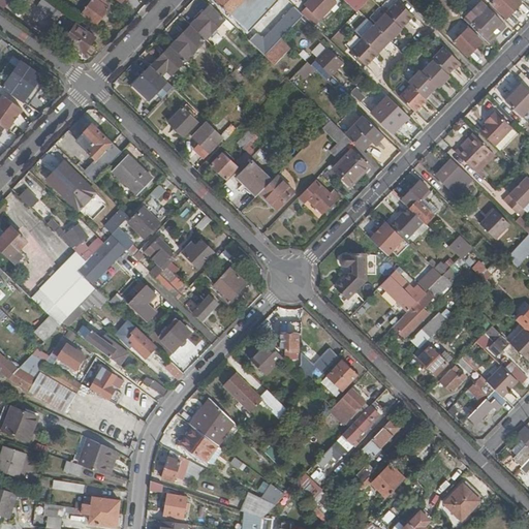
[(1,0),(0,2),(0,5),(5,9),(11,0),(1,0)]
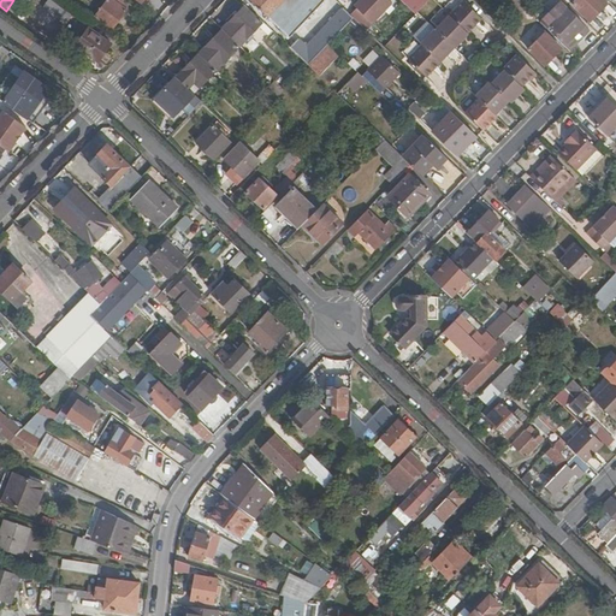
[(113,30),(126,10),(112,0),(106,0),(95,17),(113,30)]
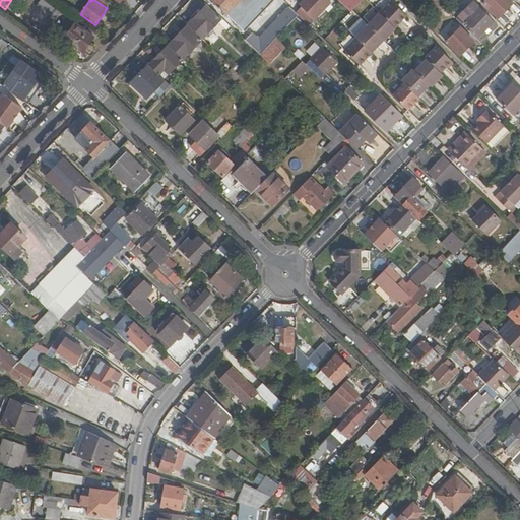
[(94,0),(107,8),(111,2),(107,0),(94,0)]
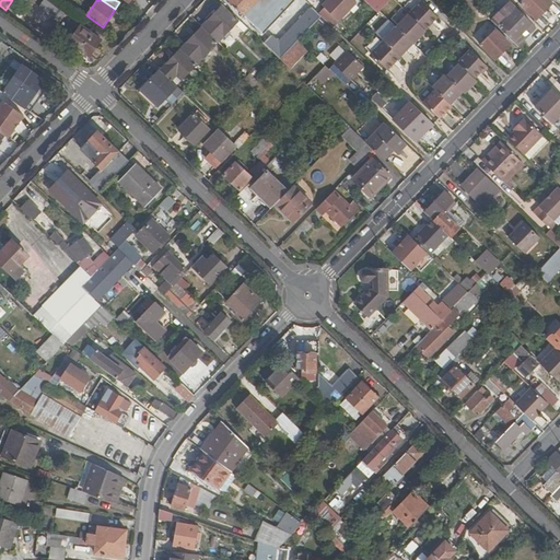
[(229,0),(264,33),(294,0),(229,0)]
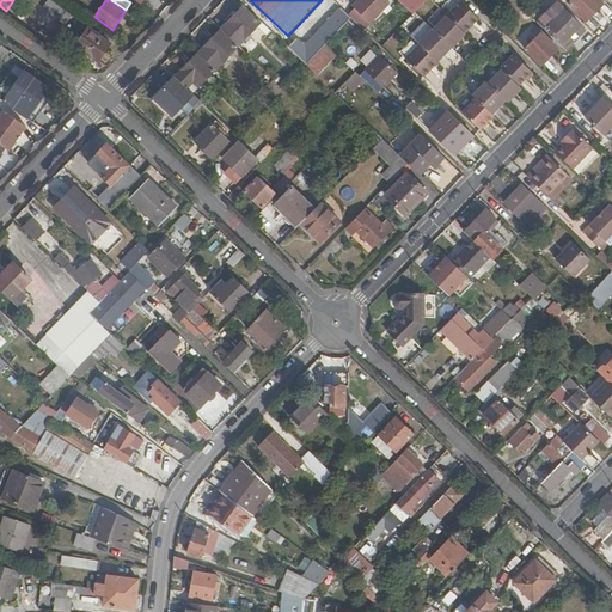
[(355,7),(348,16),(352,18),(365,30),(391,2),(389,0),(357,0),(353,5),(355,7)]
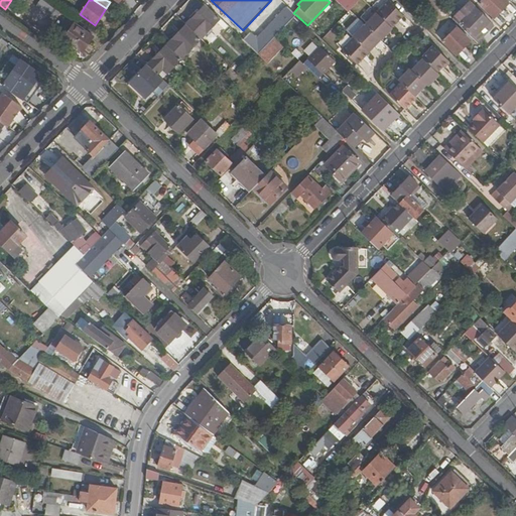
[(482,0),(482,1),(480,3),(494,17),(509,2),(506,0),(482,0)]
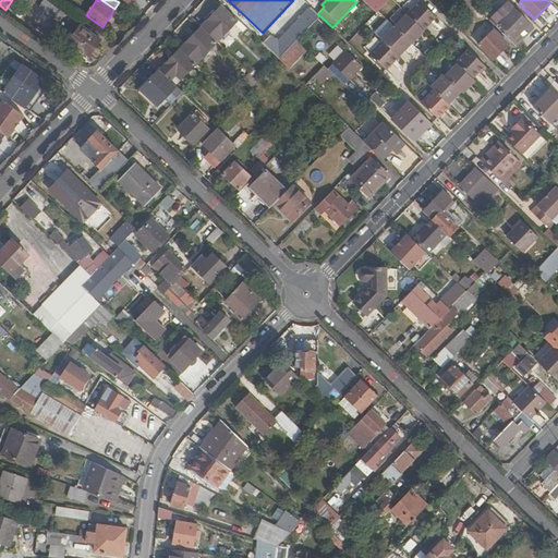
[(424,31),(437,17),(421,1),(408,14),(408,15),(396,28),(395,27),(381,40),(383,41),(371,55),(387,71),(400,58),(399,58),(412,44),(412,45),(425,32),(424,31)]
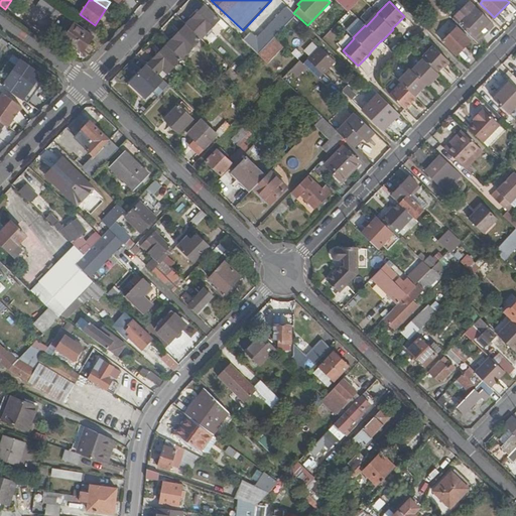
[(453,18),(474,38),(483,29),(485,31),(486,29),(488,30),(494,24),(470,1),(453,18)]
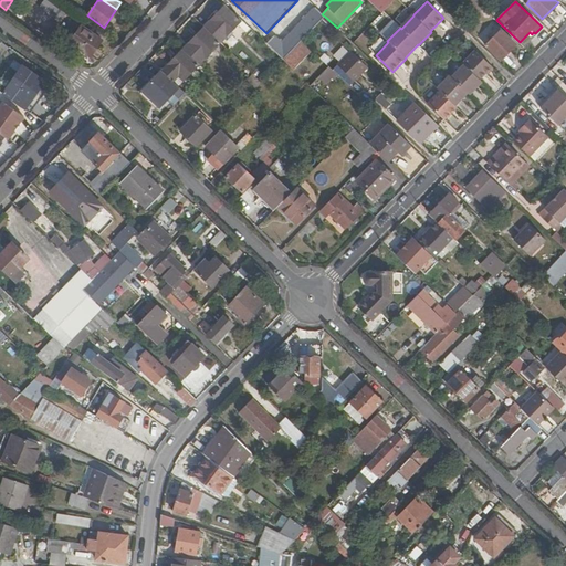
[(221,43),(238,24),(241,21),(224,6),(205,28),(221,43)]
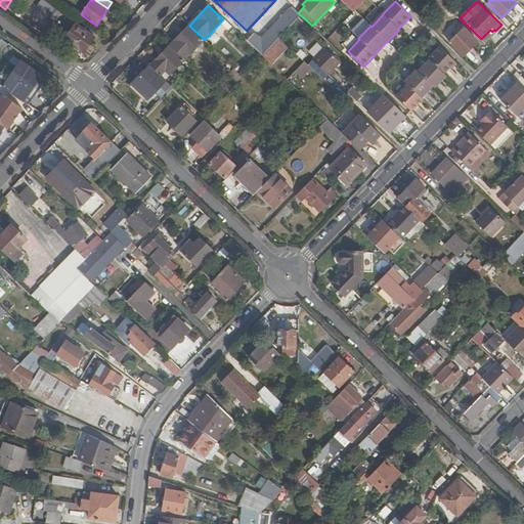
[(279,38),(301,15),(298,13),(294,8),(262,43),(256,49),(263,55),(279,38)]
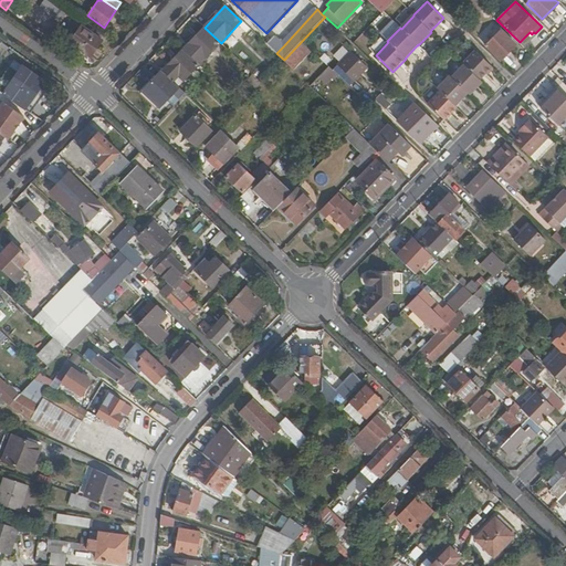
[(249,29),(241,21),(238,24),(247,32),(249,29)]
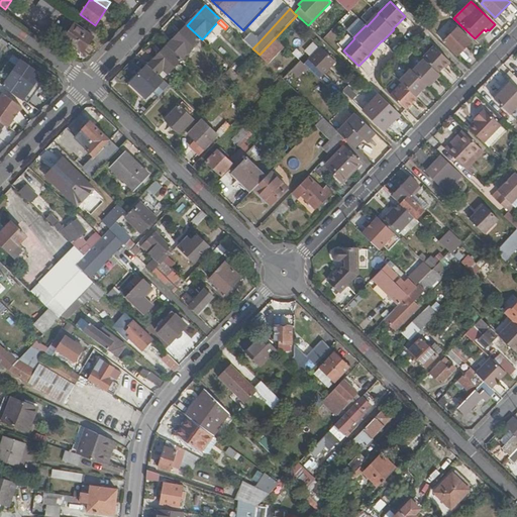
[(84,52),(94,36),(76,23),(65,38),(84,52)]
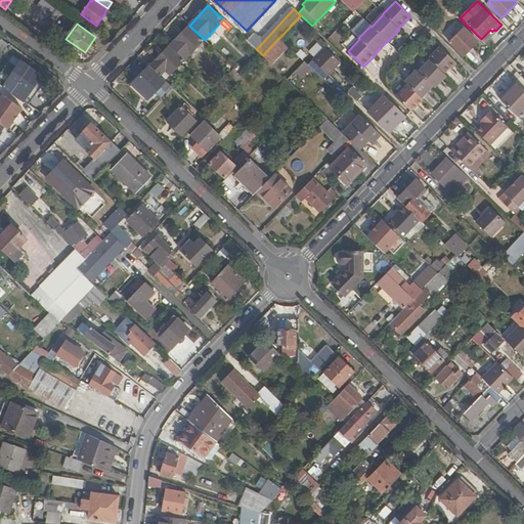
[(170,46),(185,59),(203,41),(188,27),(170,46)]
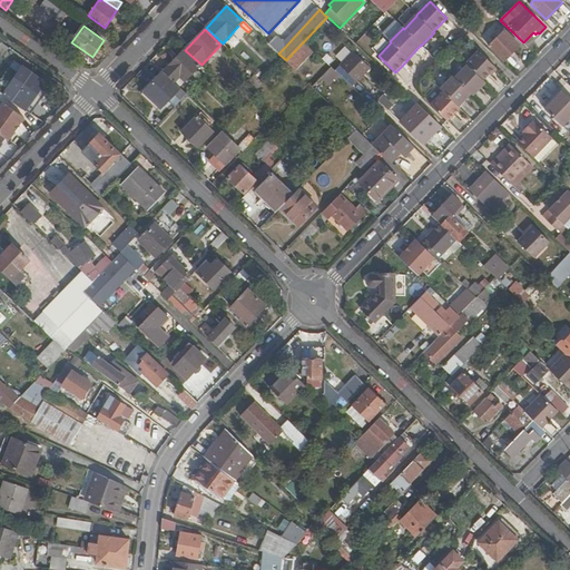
[(504,31),(490,46),(505,60),(520,46),(504,31)]
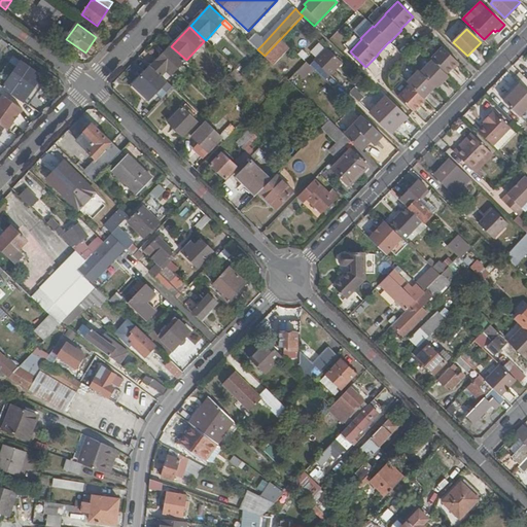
[(257,49),(264,43),(250,31),(244,37),(257,49)]
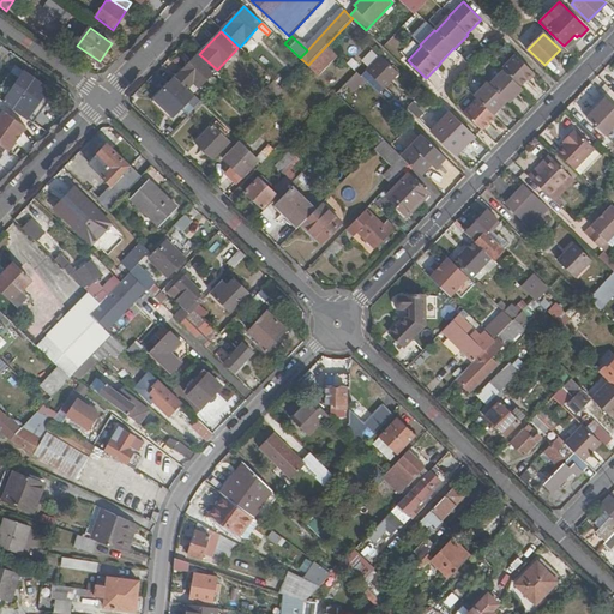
[(327,44),(308,65),(317,73),(336,52),(327,44)]
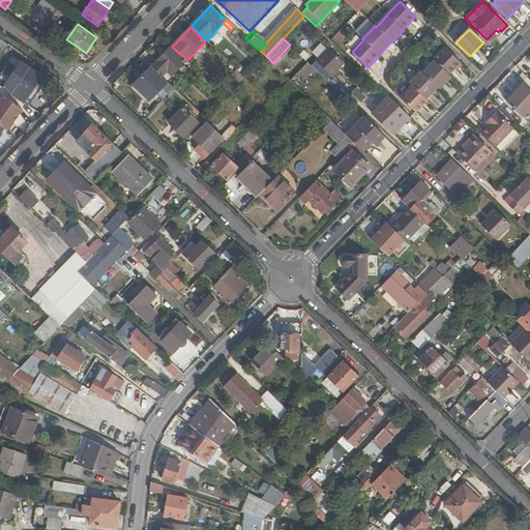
[(421,70),(410,83),(413,85),(401,97),(416,112),(428,99),(427,98),(438,86),(440,88),(451,76),(449,74),(461,62),(445,47),(434,58),(435,60),(423,71),(421,70)]
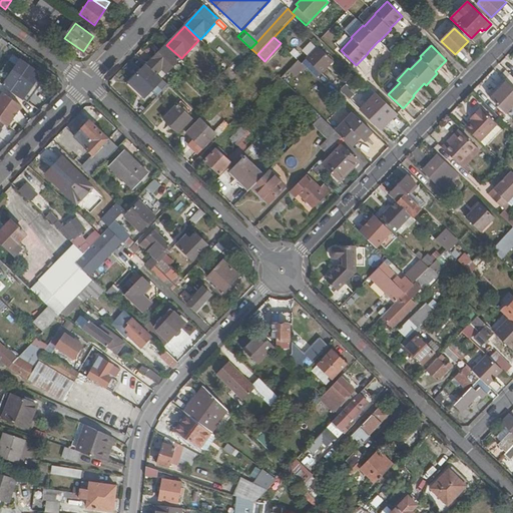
[(147,65),(157,74),(162,69),(166,73),(179,59),(165,46),(147,65)]
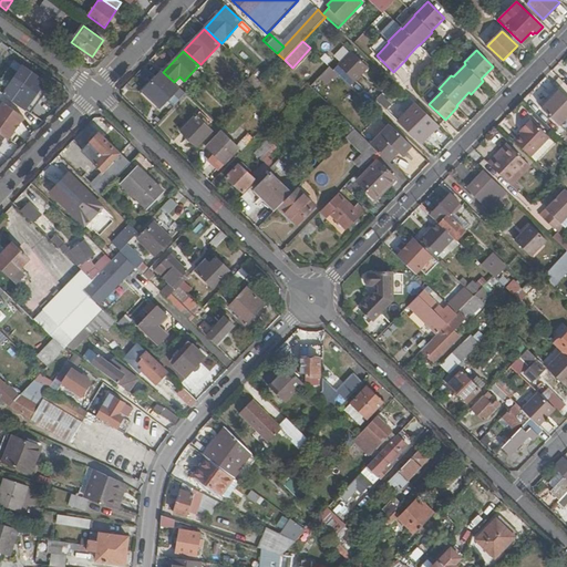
[(369,68),(352,52),(339,65),(356,81),(369,68)]
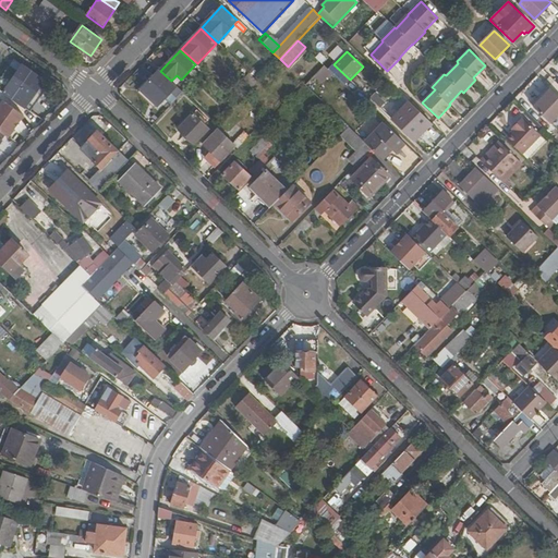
[(313,76),(320,83),(329,73),(322,67),(313,76)]
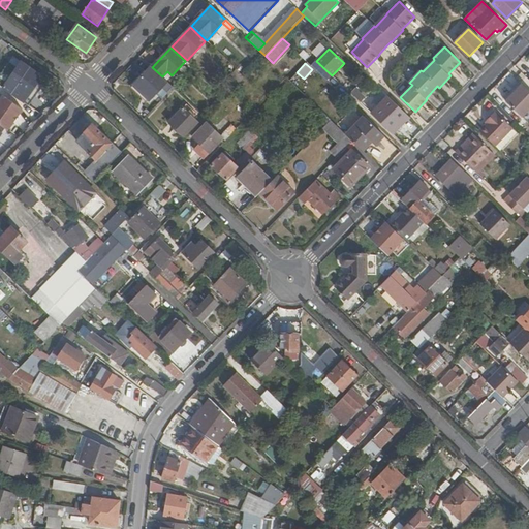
[(3,87),(21,99),(29,87),(35,91),(40,84),(34,80),(38,73),(26,64),(21,71),(17,68),(3,87)]
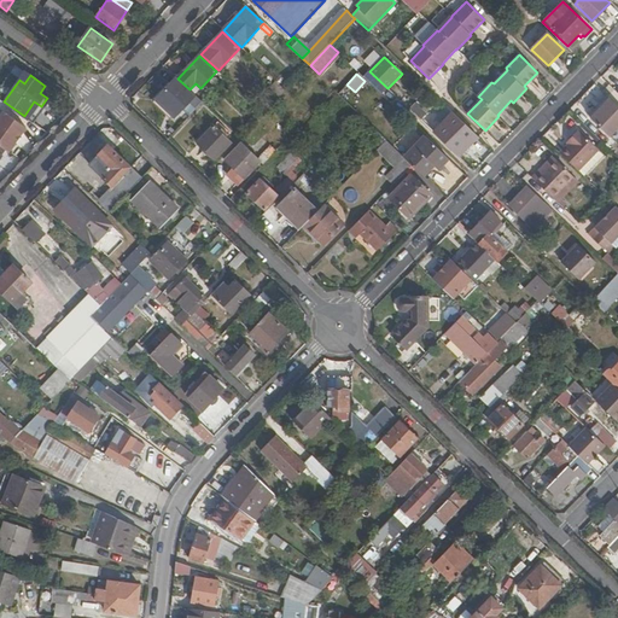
[(176,77),(156,98),(174,116),(194,95),(190,89),(178,79),(176,77)]
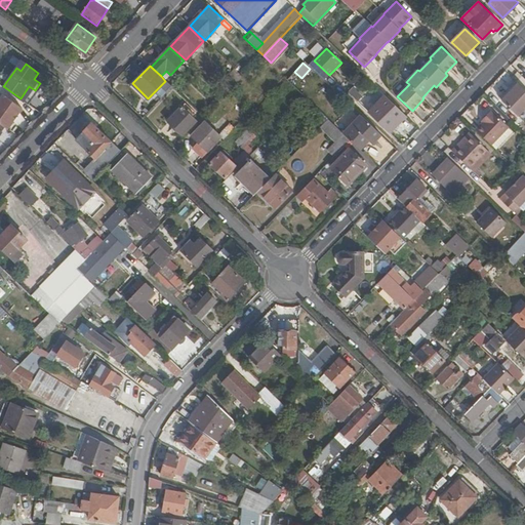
[(235,69),(215,89),(218,91),(224,96),(243,76),(235,69)]
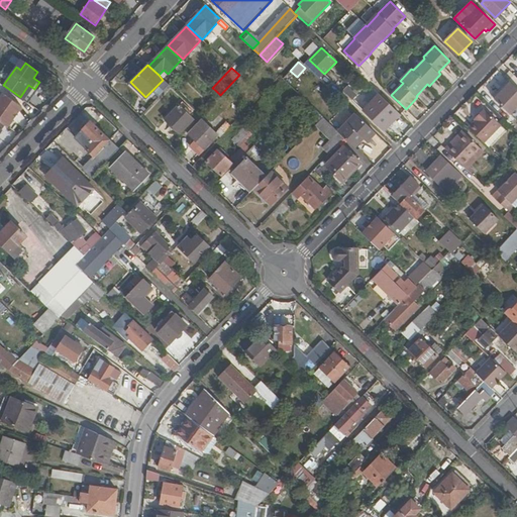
[(164,70),(159,75),(163,80),(168,74),(164,70)]
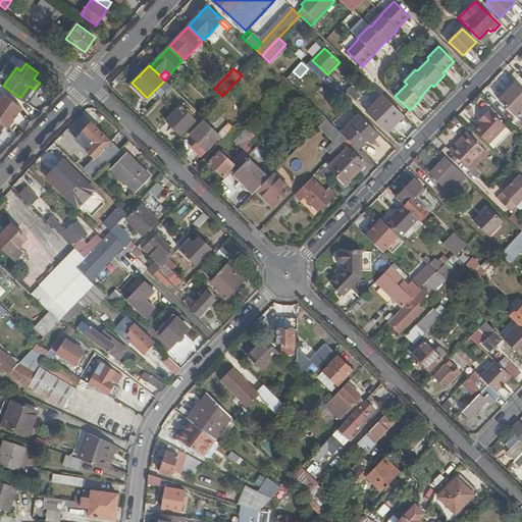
[(516,116),(521,109),(521,90),(515,83),(499,101),(516,116)]
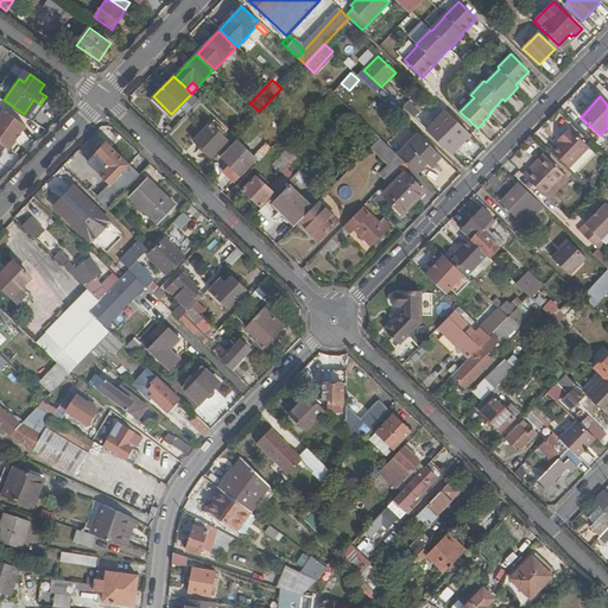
[(413,120),(420,113),(409,100),(400,107),(413,120)]
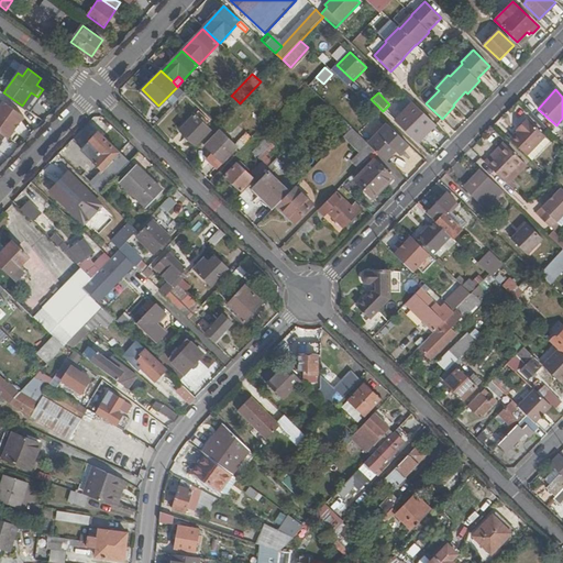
[(240,103),(234,98),(230,102),(236,108),(240,103)]
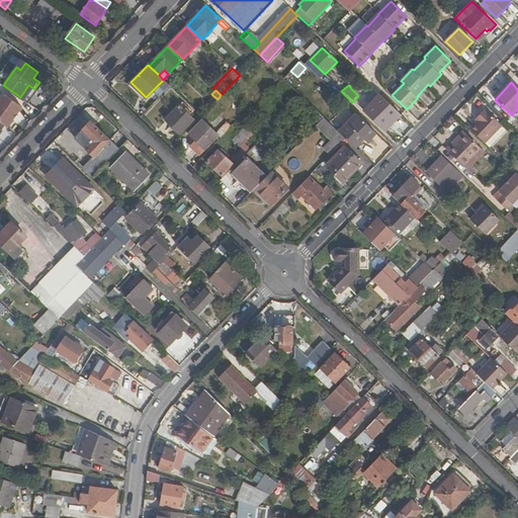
[(0,97),(0,122),(7,127),(22,107),(3,93),(0,97)]
